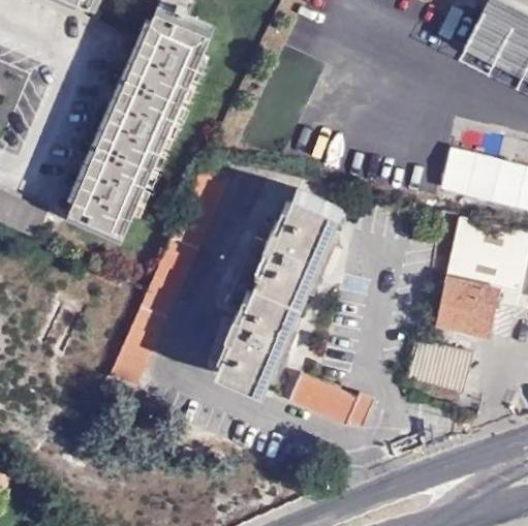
[(92,0),(57,0),(87,12),(92,0)]
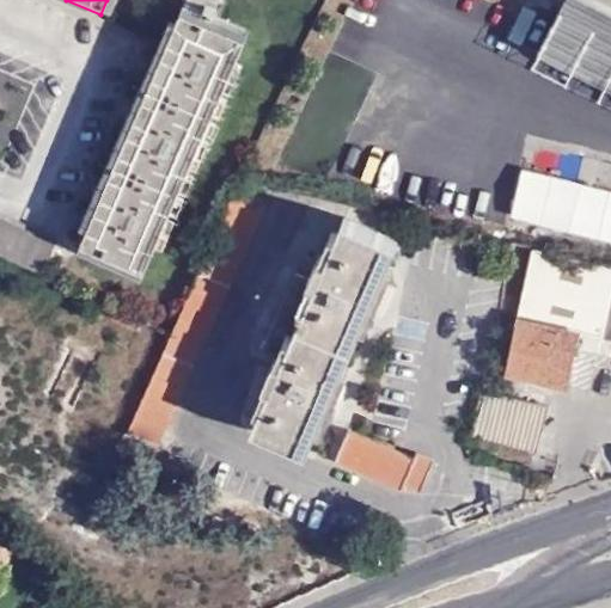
[(610,8),(593,0),(563,0),(533,72),(610,110),(610,8)]
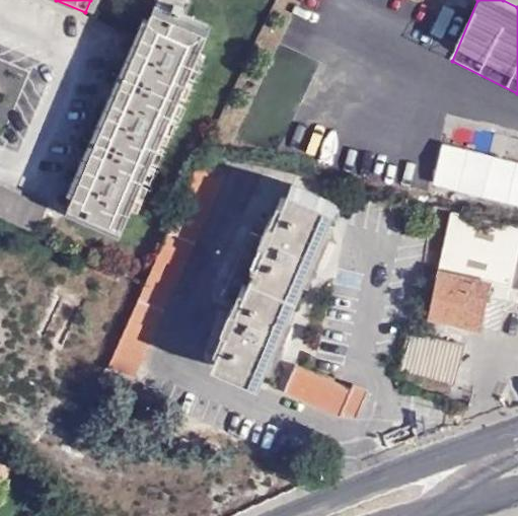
[(124,231),(206,45),(149,18),(136,48),(111,107),(86,163),(68,206),(124,231)]
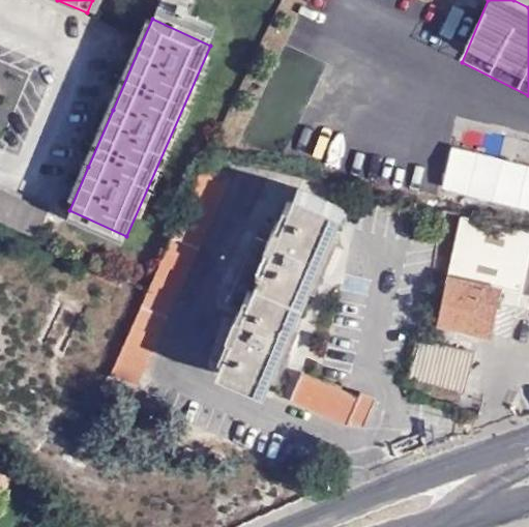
[(528,165),(450,146),(440,189),(528,211),(528,165)]
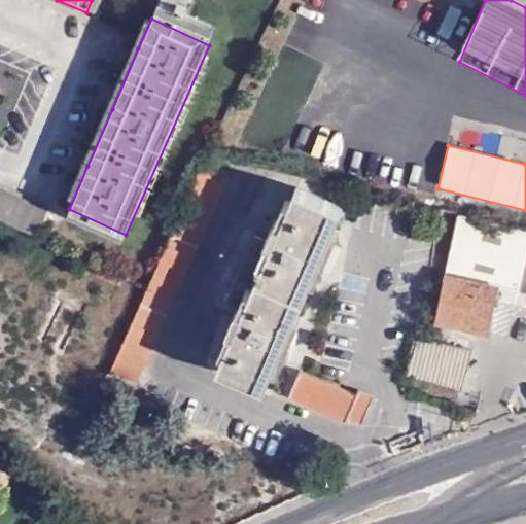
[(229,180),(201,168),(108,374),(106,377),(134,389),(229,180)]
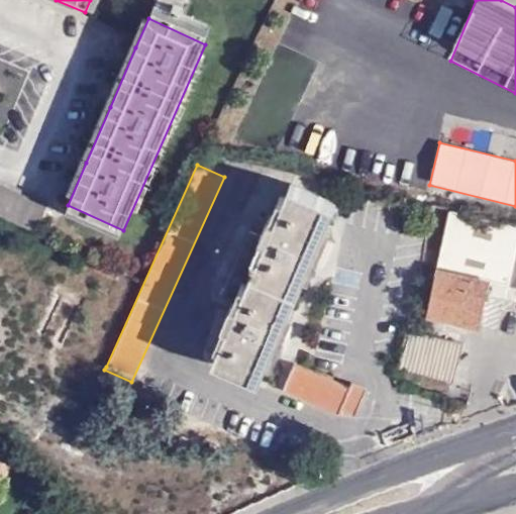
[(304,272),(335,203),(288,183),(272,218),(268,217),(259,237),(246,231),(217,298),(229,303),(220,322),(225,325),(210,358),(258,380),(277,335),(304,272)]
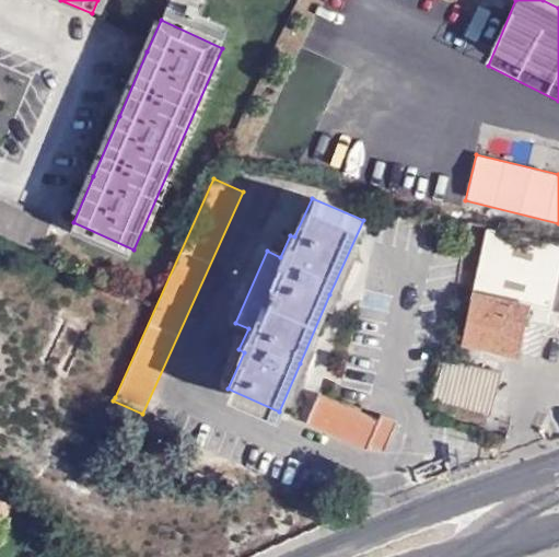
[(0,234),(35,251),(47,223),(0,200),(0,234)]
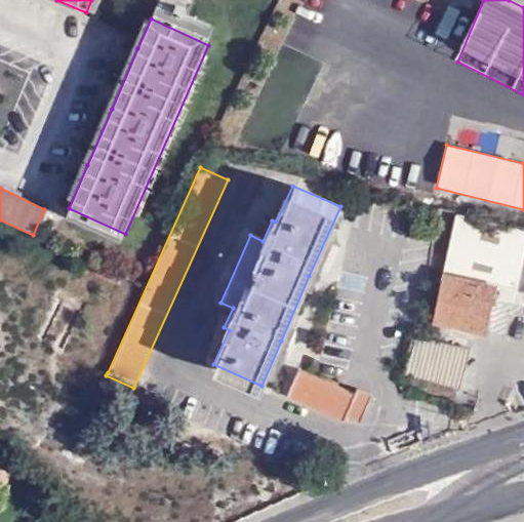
[(523,245),(514,292),(523,294),(523,245)]
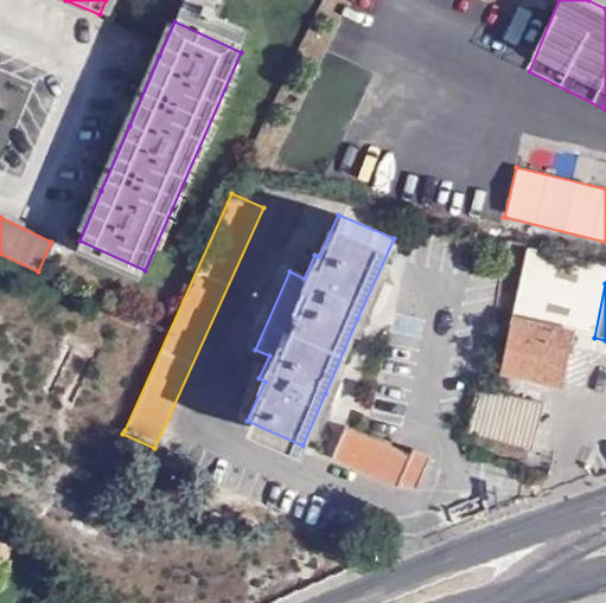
[(516,318),(502,372),(562,386),(575,333),(516,318)]
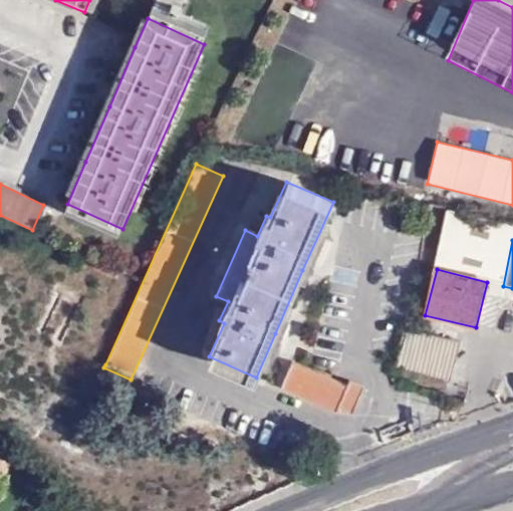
[(404,330),(394,367),(450,382),(460,344),(404,330)]
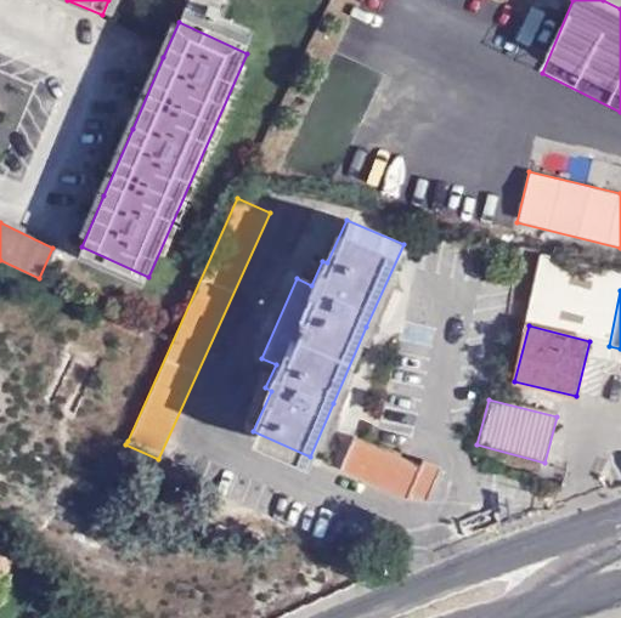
[(396,499),(402,502),(405,497),(424,504),(435,474),(418,466),(416,470),(410,469),(349,443),(337,474),(396,499)]
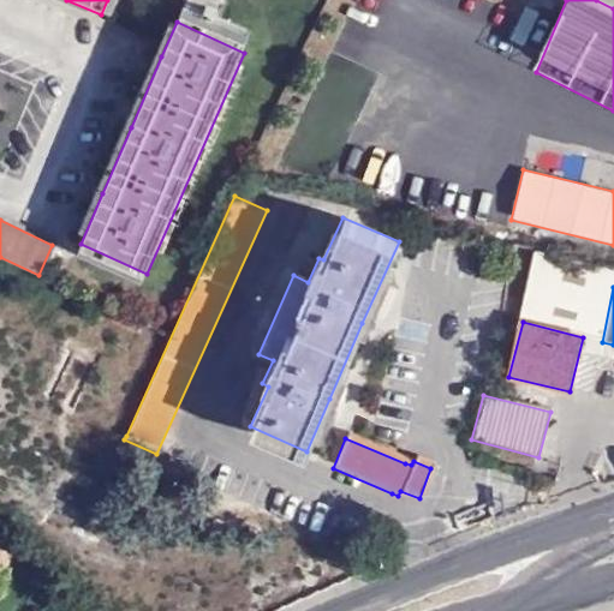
[(0,591),(17,557),(0,549),(0,591)]
